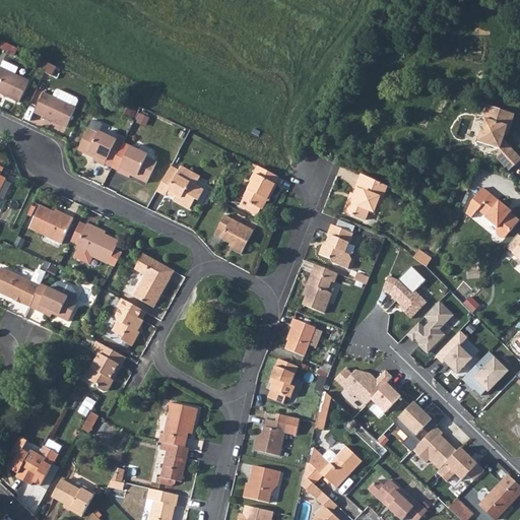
[(1,58),(0,59),(0,90),(16,100),(27,78),(12,71),(16,65),(1,58)]
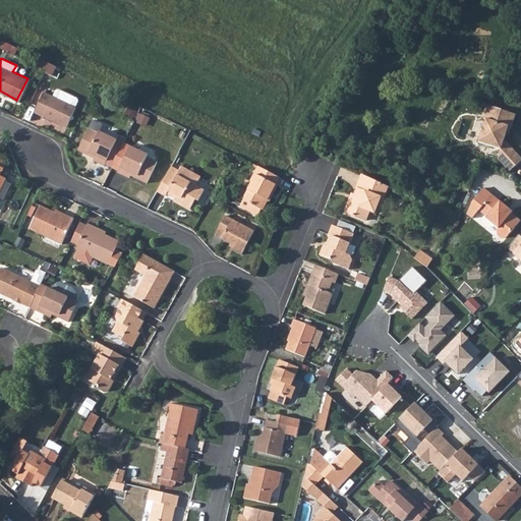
[(47,60),(43,69),(50,72),(54,63),(47,60)]
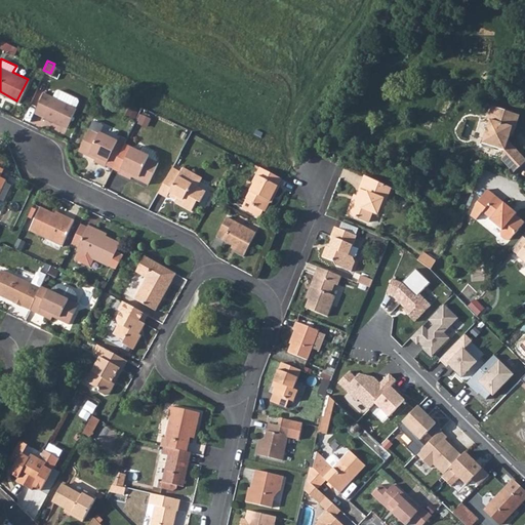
[(50,95),(73,107),(76,101),(74,98),(55,89),(53,89),(50,95)]
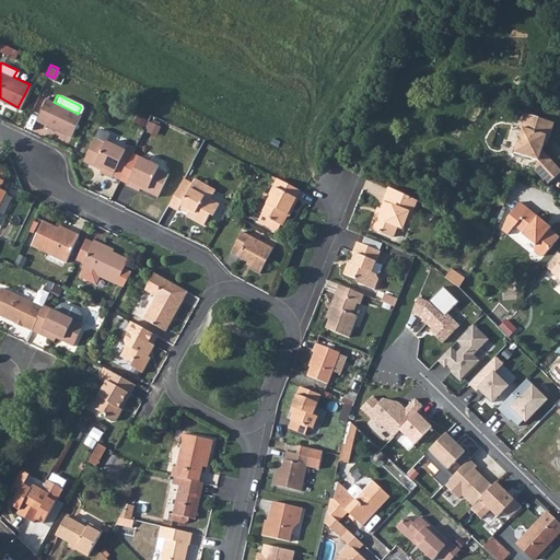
[(44,97),(34,118),(68,135),(78,114),(54,102),(44,97)]
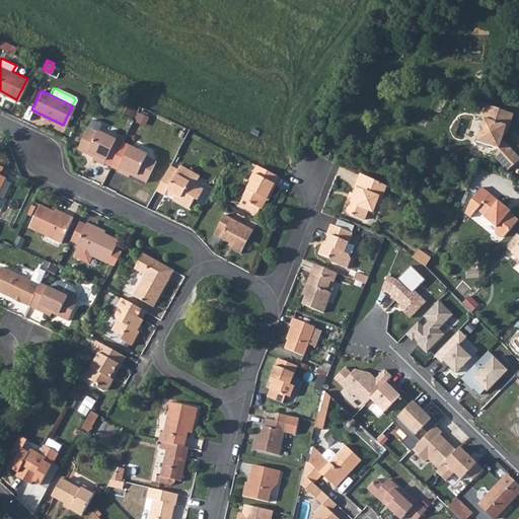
[(510,147),(490,106),(488,105),(485,119),(487,120),(480,143),(503,149),(502,154),(510,147)]
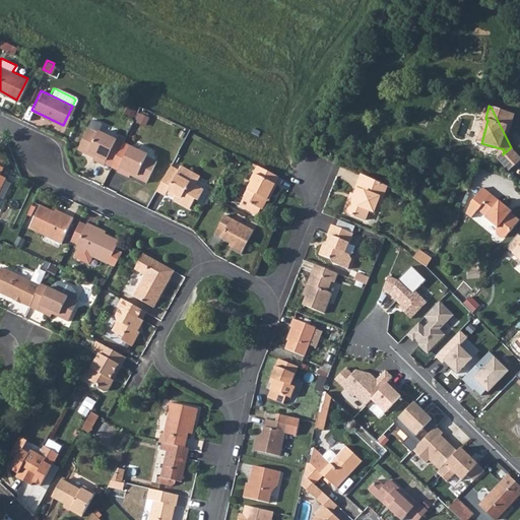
[(517,114),(491,107),(511,147),(514,146),(508,139),(512,127),(513,127),(517,114)]
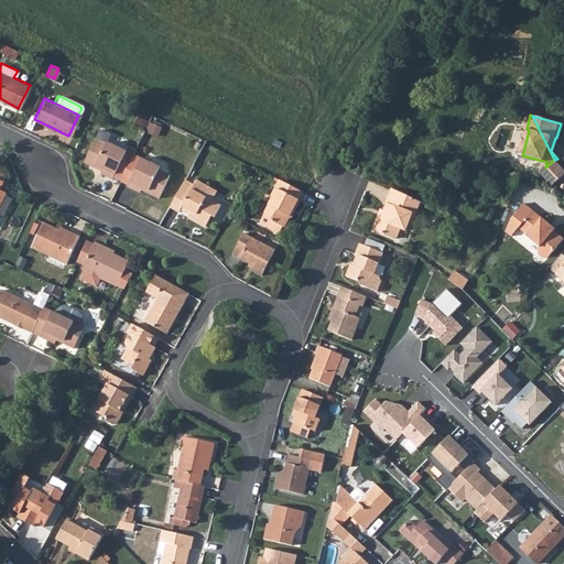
[(91,138),(80,160),(91,165),(94,163),(99,165),(96,171),(108,177),(122,150),(102,140),(101,143),(91,138)]
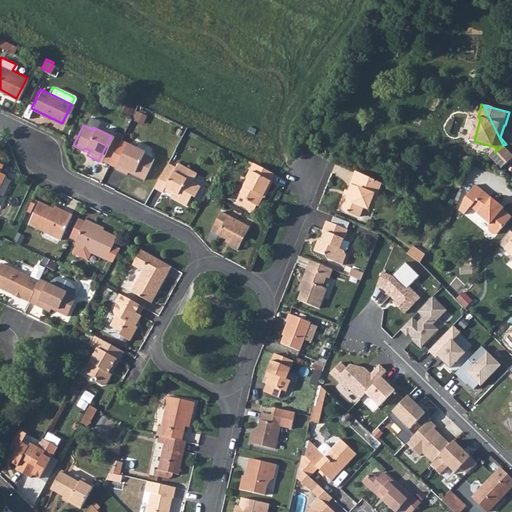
[(98,161),(105,164),(118,136),(113,133),(111,136),(98,161)]
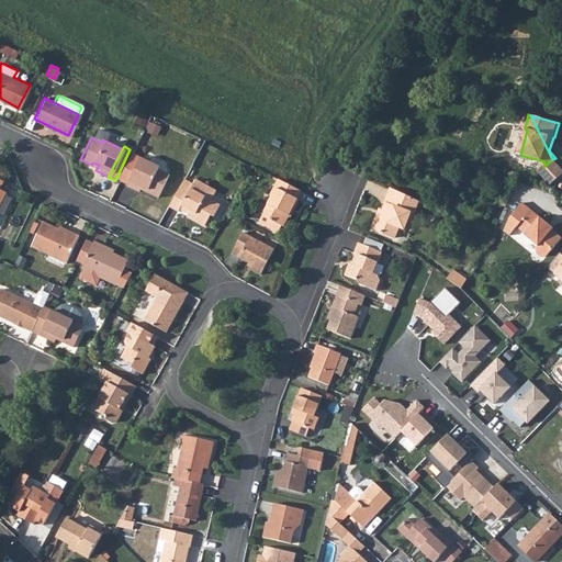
[(136,156),(122,183),(135,190),(137,184),(143,188),(142,190),(154,197),(165,173),(154,168),(155,166),(136,156)]
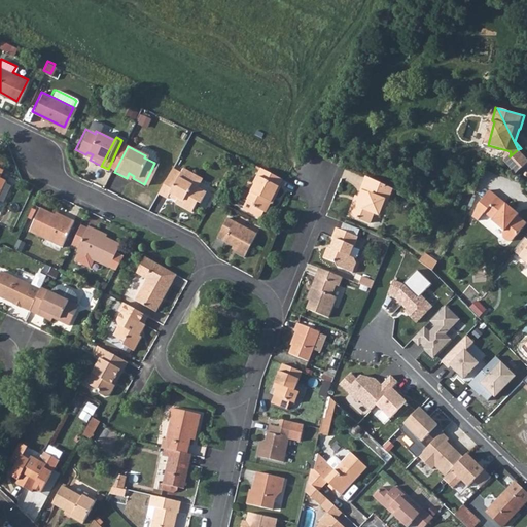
[(526,154),(521,148),(518,149),(526,167),(526,166),(526,154)]
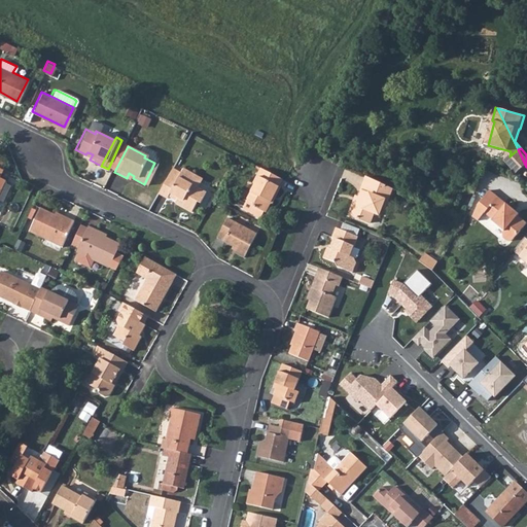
[(518,149),(510,156),(507,162),(519,173),(526,167),(518,149)]
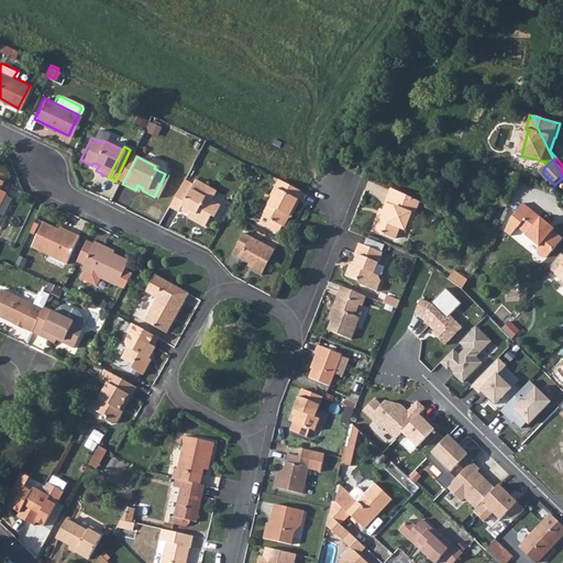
[(185,179),(170,206),(180,211),(183,208),(184,206),(192,210),(190,212),(189,216),(207,225),(213,213),(216,216),(222,205),(212,199),(217,190),(197,180),(195,185),(185,179)]
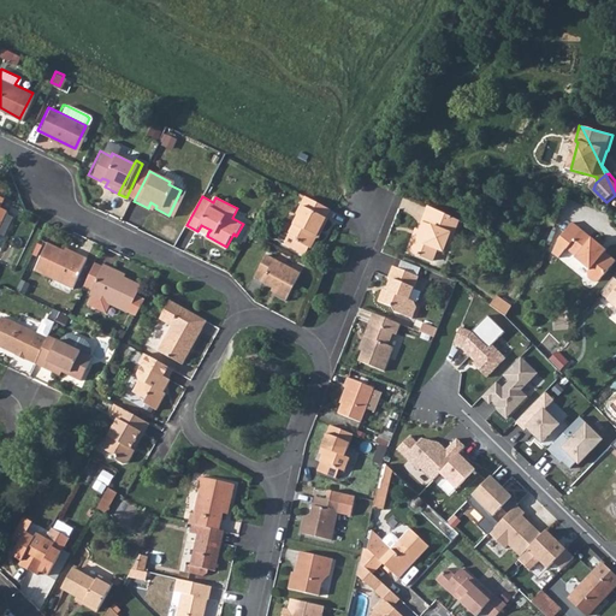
[(327,218),(331,209),(308,197),(300,213),(300,217),(291,234),(283,229),(278,240),(307,255),(311,247),(313,248),(321,229),(325,230),(330,219),(327,218)]
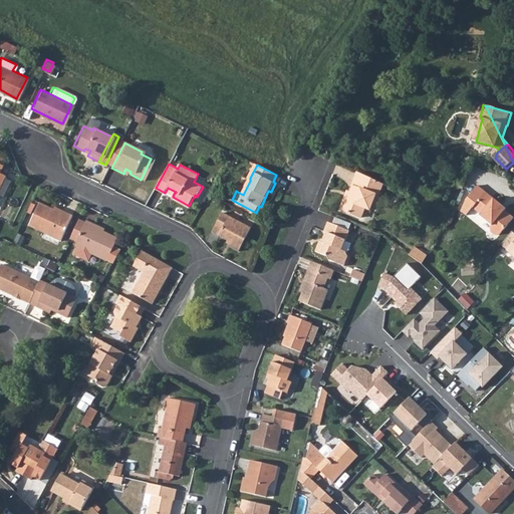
[(357,172),(354,178),(380,189),(381,187),(377,185),(378,182),(357,172)]
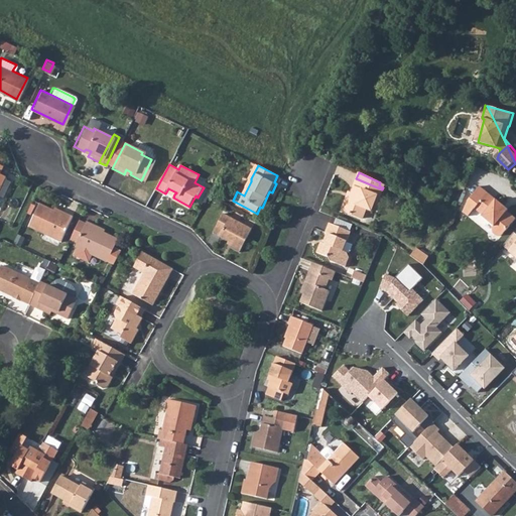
[(352,199),(347,197),(341,210),(362,218),(366,208),(371,210),(374,200),(377,202),(382,189),(356,178),(353,185),(355,186),(352,194),(354,195),(352,199)]
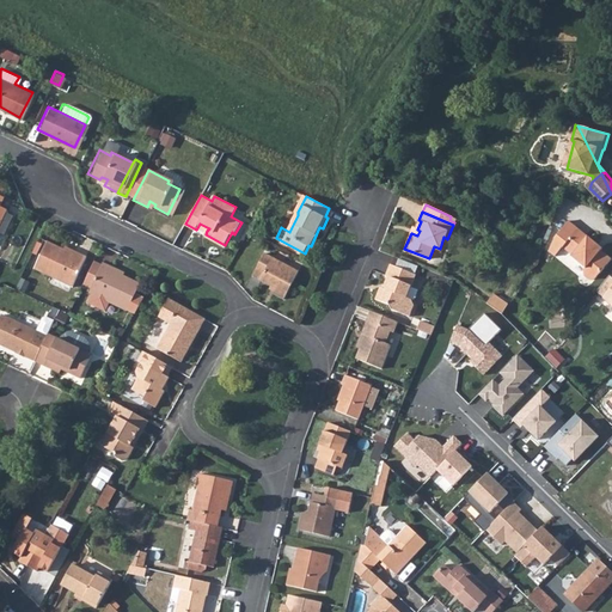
[(577,230),(568,222),(554,239),(546,251),(554,257),(561,248),(571,257),(570,258),(585,270),(581,275),(582,279),(585,280),(587,282),(588,282),(591,282),(593,281),(597,276),(610,261),(594,248),(597,245),(577,230)]
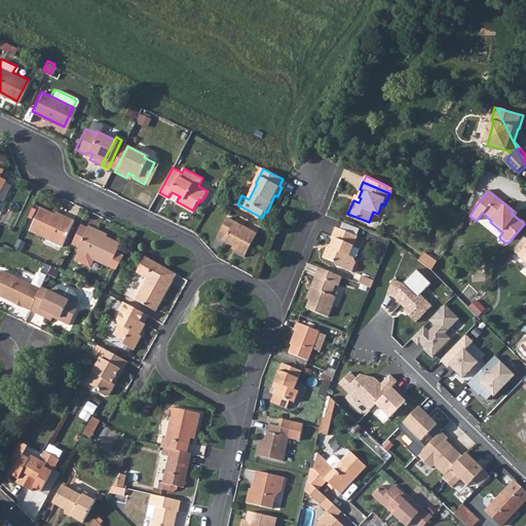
[(61,218),(50,213),(36,205),(25,228),(58,245),(70,219),(63,215),(61,218)]
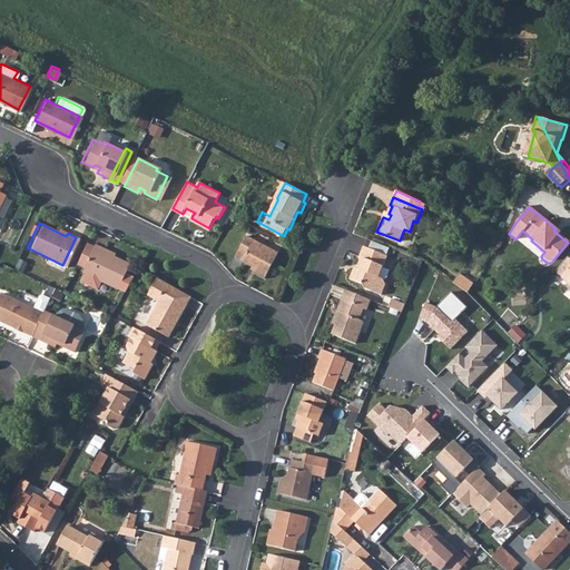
[(236,257),(253,266),(257,268),(256,271),(255,273),(266,278),(279,253),(247,236),(236,257)]
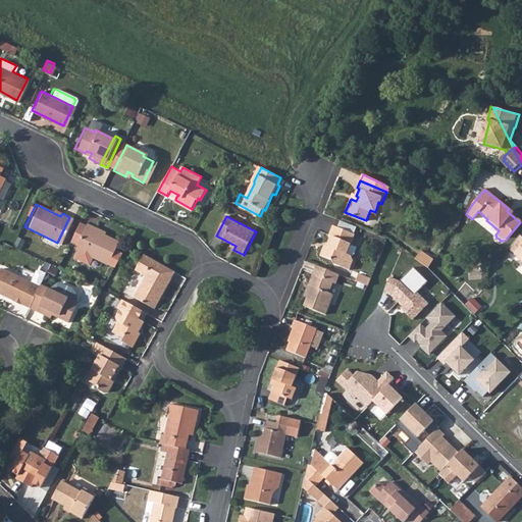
[(72,244),(82,225),(74,222),(66,241),(72,244)]
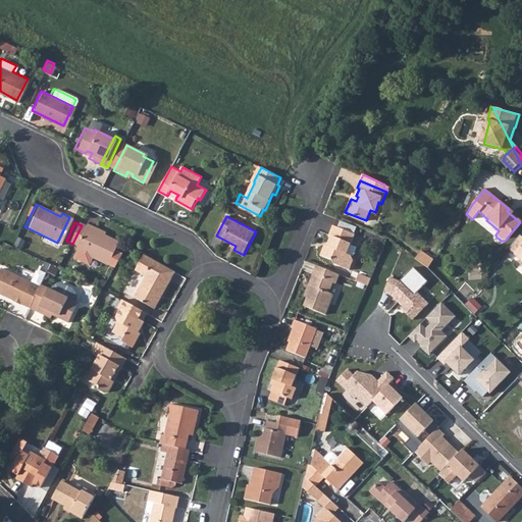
[(102,264),(110,268),(117,255),(109,251),(114,242),(90,229),(91,227),(83,223),(82,225),(72,244),(70,248),(72,249),(68,256),(84,264),(88,257),(102,265),(102,264)]
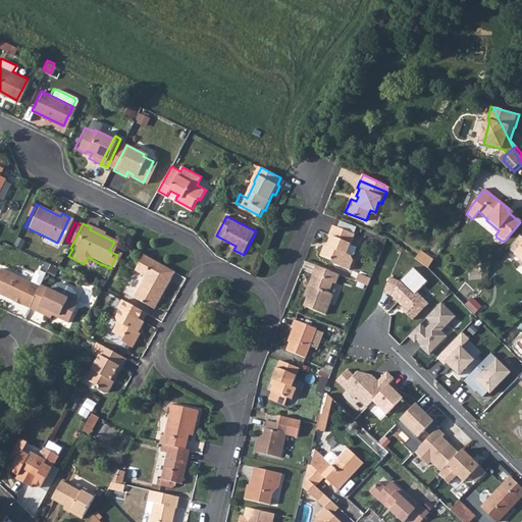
[(325,245),(321,255),(333,260),(335,265),(350,270),(353,262),(351,256),(347,254),(355,235),(333,225),(329,236),(331,237),(328,246),(325,245)]
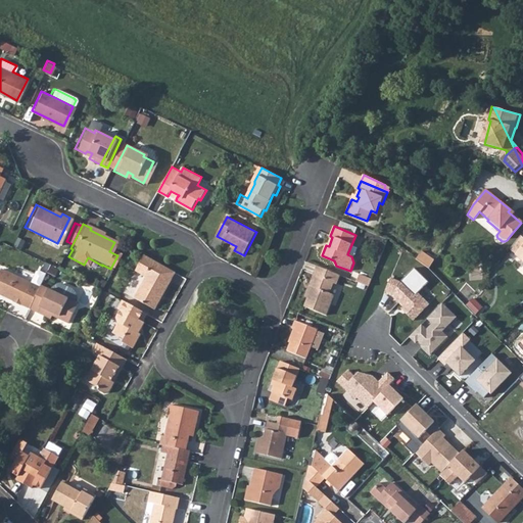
[(522,239),(520,237),(510,249),(516,254),(522,245),(522,239)]
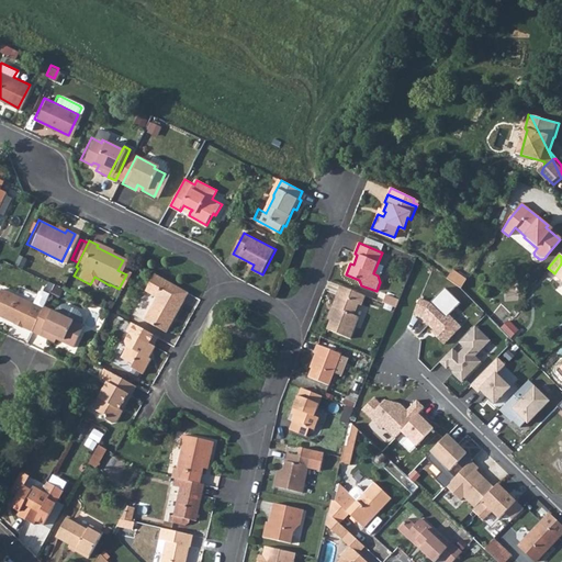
[(453,268),(447,277),(460,287),(465,277),(453,268)]
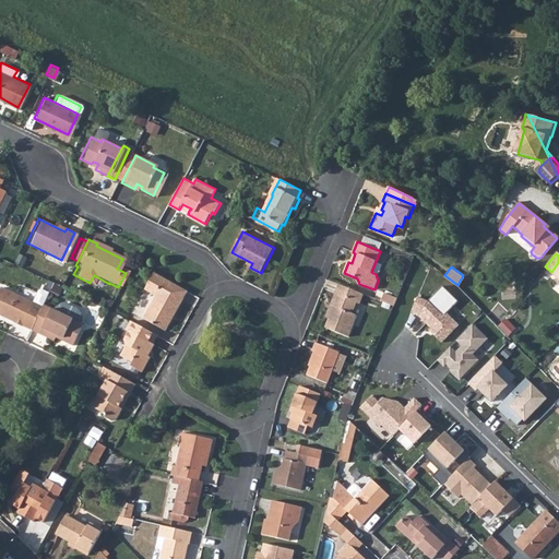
[(155,296),(143,318),(165,330),(187,290),(155,273),(149,285),(158,290),(155,296)]
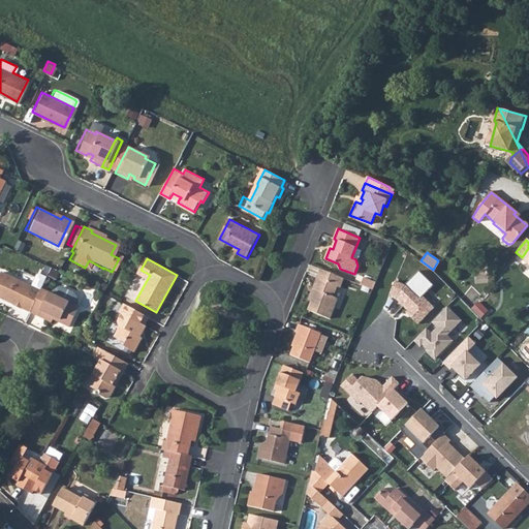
[(344,278),(321,269),(313,289),(316,290),(309,310),(331,318),(339,299),(334,297),(338,287),(341,287),(344,278)]
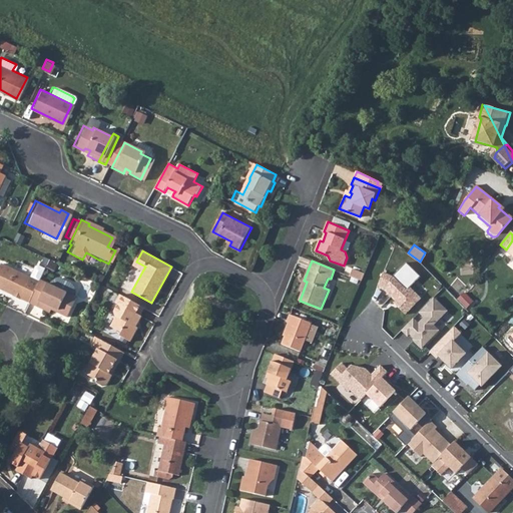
[(37,278),(42,268),(36,265),(33,266),(28,276),(0,262),(0,288),(25,301),(35,280),(37,278)]
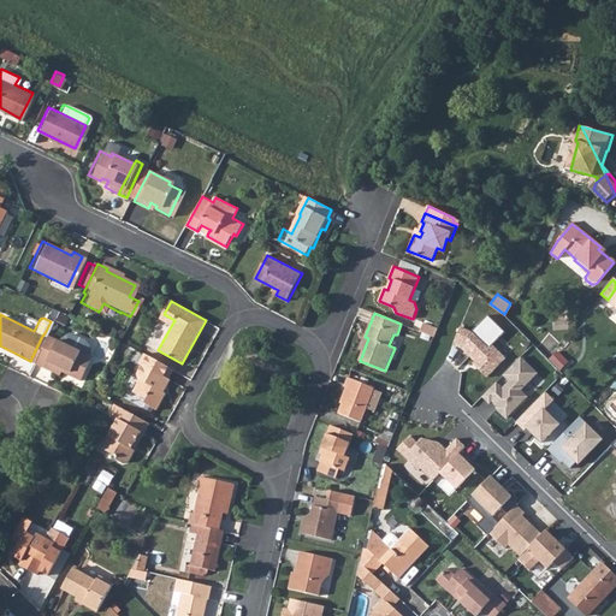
[(164,314),(160,319),(163,321),(171,326),(175,320),(164,314)]
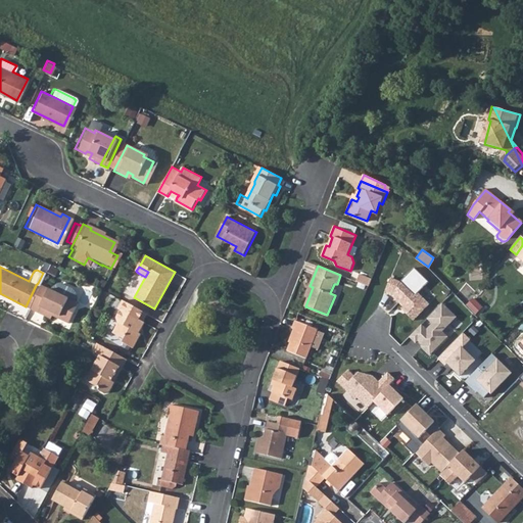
[(360,275),(357,282),(368,286),(369,285),(371,279),(360,275)]
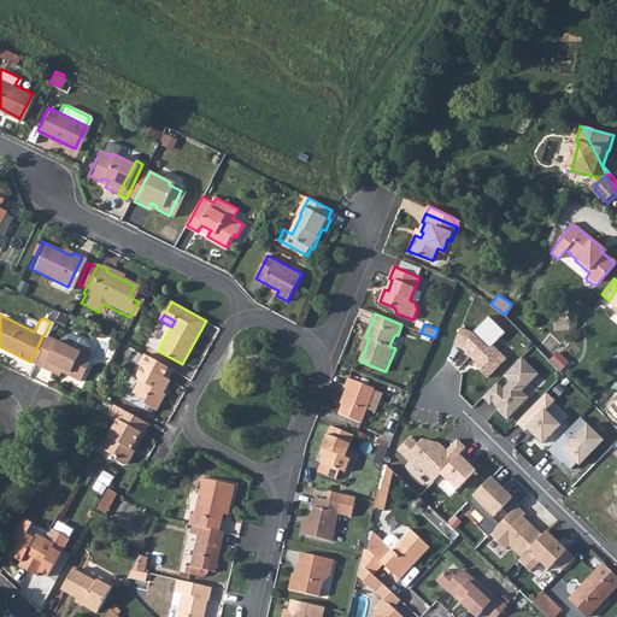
[(462,350),(474,362),(471,364),(486,378),(505,359),(491,345),(487,348),(475,336),(459,328),(452,346),(462,350)]
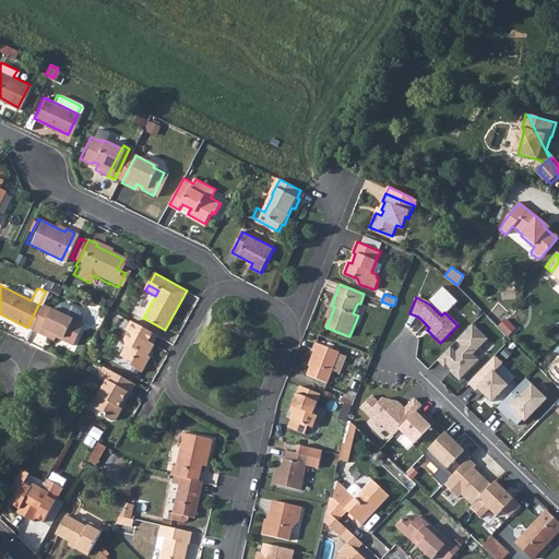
[(62,301),(57,302),(51,305),(50,308),(40,302),(38,305),(27,328),(49,339),(51,332),(58,335),(57,339),(68,343),(79,321),(76,320),(78,318),(76,311),(73,307),(62,301)]
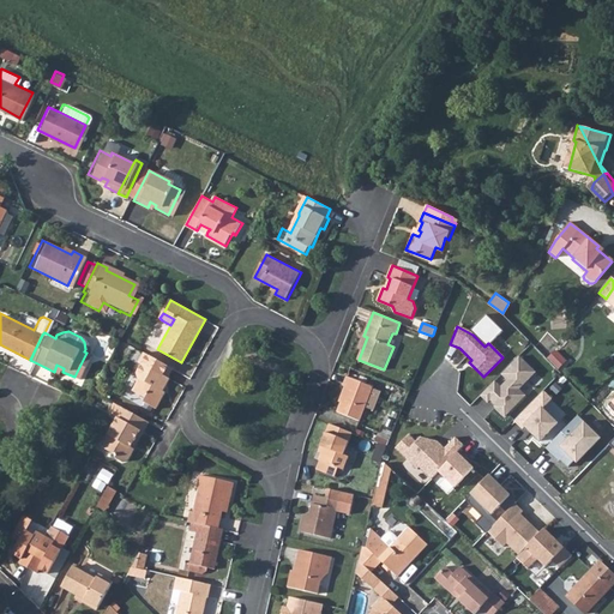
[(174,368),(143,350),(137,360),(142,362),(136,373),(137,378),(139,379),(133,391),(146,398),(144,402),(157,409),(166,393),(161,391),(163,387),(166,387),(170,379),(168,378),(174,368)]
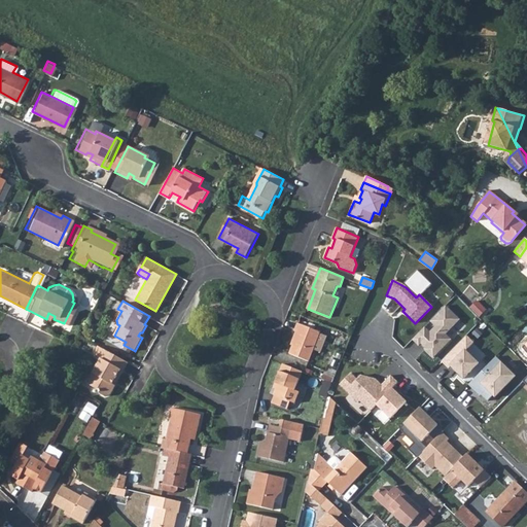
[(471,307),(482,316),(488,309),(478,301),(471,307)]
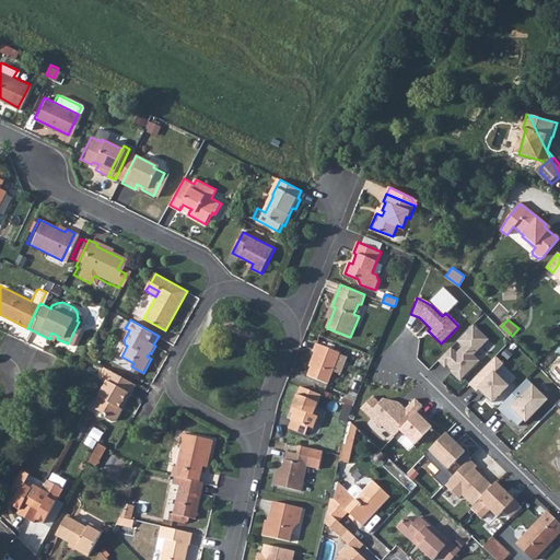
[(474,325),(436,361),(444,369),(445,366),(448,370),(447,371),(459,382),(496,347),(474,325)]
